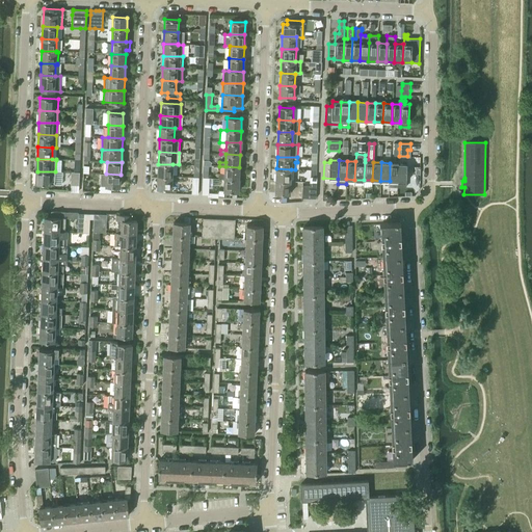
[(390,181),(389,186),(397,187),(398,182),(399,163),(390,163),(390,181)]
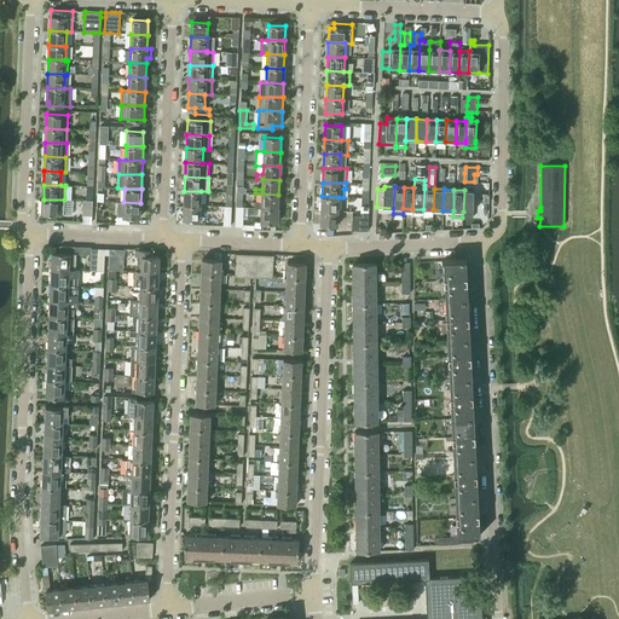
[(463,212),(462,218),(472,218),(473,212),(474,190),(464,190),(463,212)]
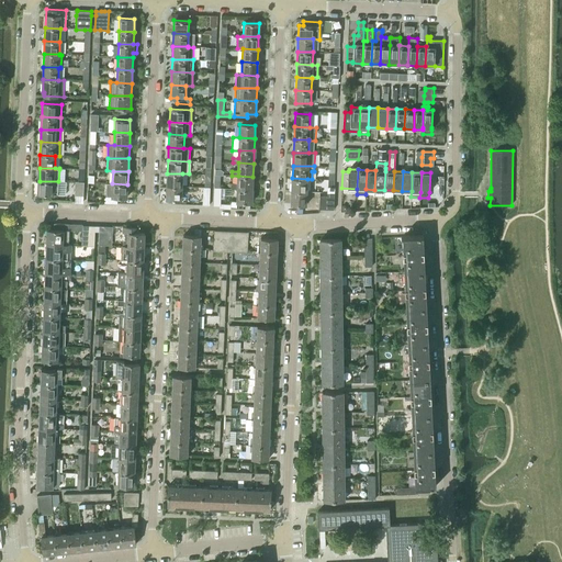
[(167,173),(167,186),(182,187),(182,173),(167,173)]
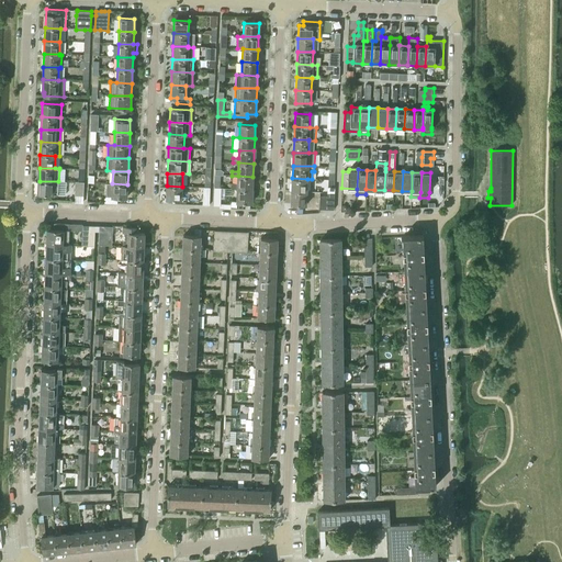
[(232,183),(232,189),(237,189),(253,189),(253,177),(238,176),(237,183),(232,183)]
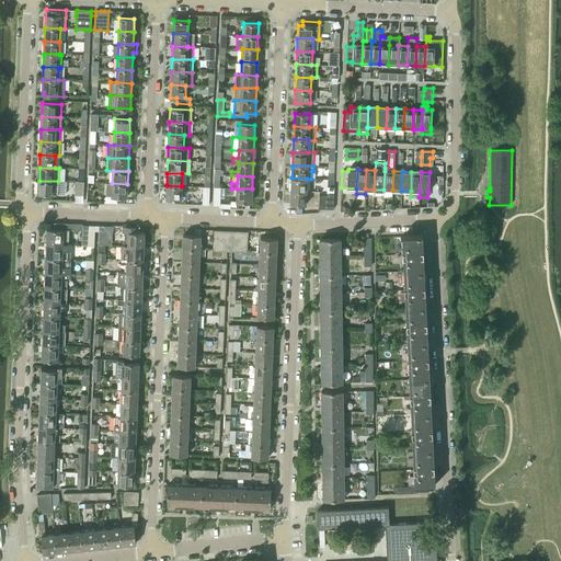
[(307,192),(307,179),(292,178),(292,191),(307,192)]
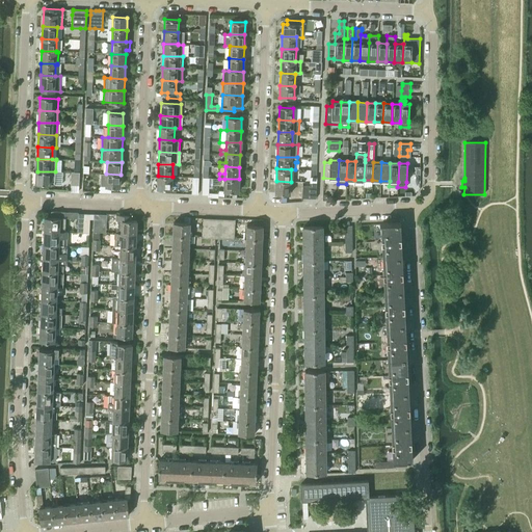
[(37,171),(36,183),(62,184),(62,171),(55,171),(37,171)]
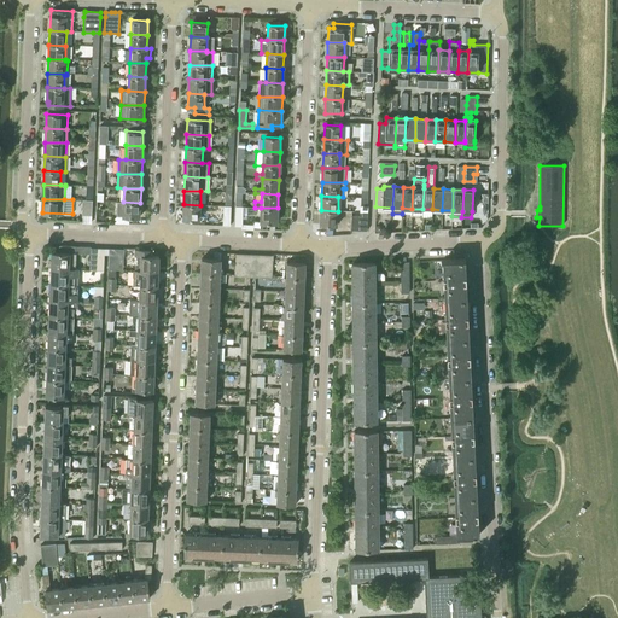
[(86,200),(83,200),(82,215),(92,215),(93,200),(86,200)]
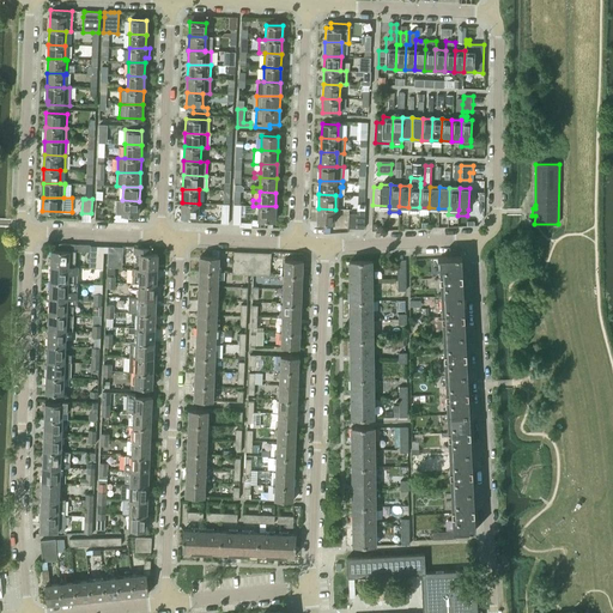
[(116,200),(116,214),(122,214),(139,216),(139,201),(122,200),(116,200)]
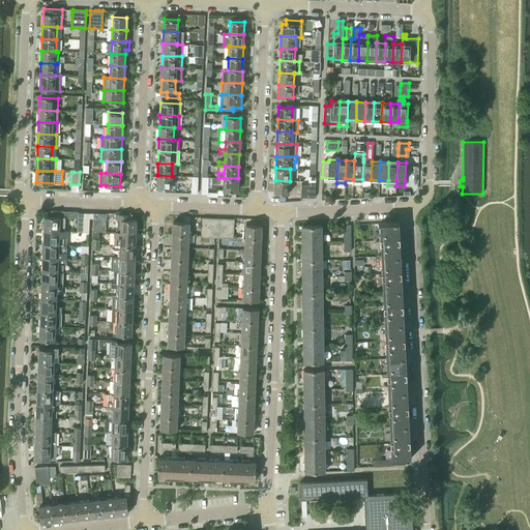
[(171,188),(172,176),(157,175),(156,187),(171,188)]
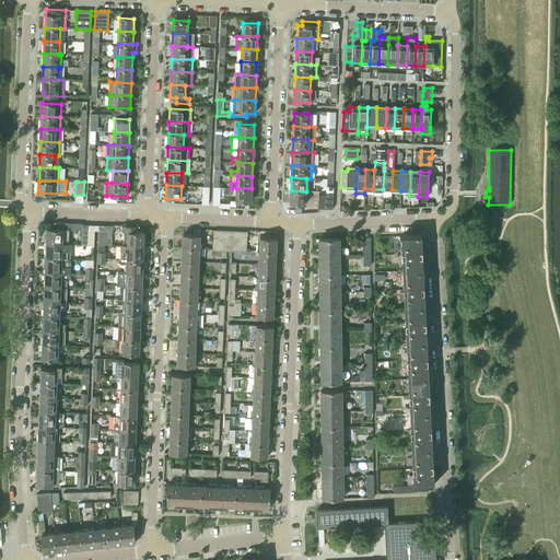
[(213,187),(212,205),(220,205),(220,197),(221,197),(222,187),(219,187),(213,187)]
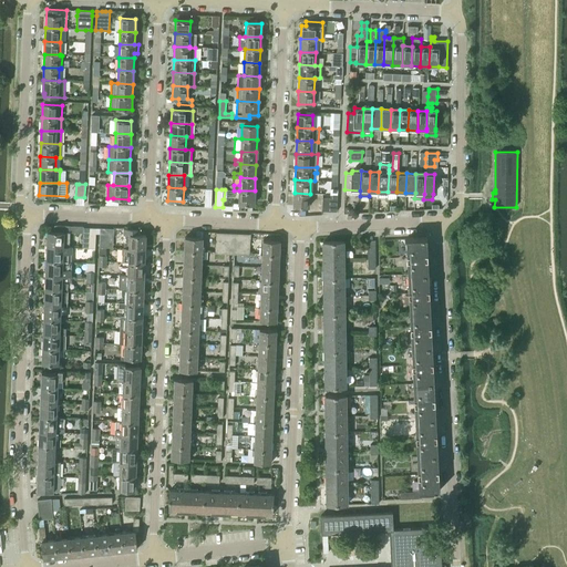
[(239,198),(239,204),(255,204),(255,191),(239,191),(239,198)]
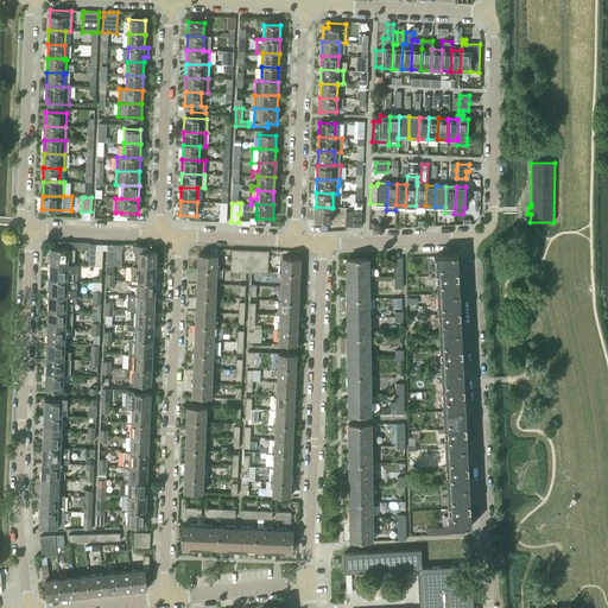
[(331,221),(333,208),(316,207),(315,221),(331,221)]
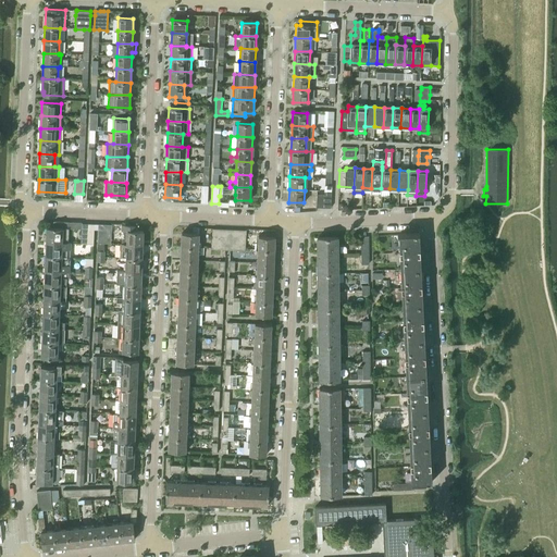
[(47,227),(46,242),(62,243),(67,243),(69,229),(65,227),(65,222),(53,222),(53,227),(47,227)]
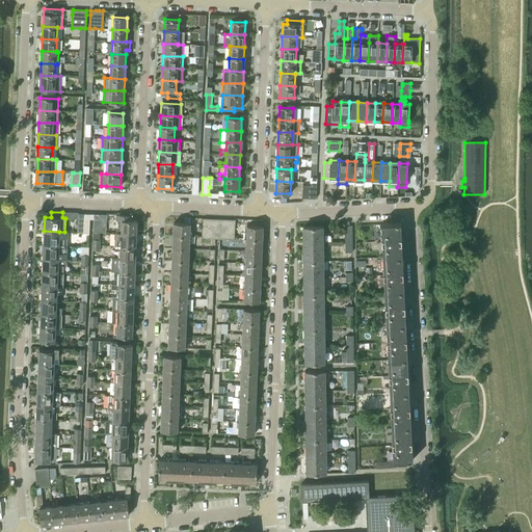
[(116,230),(115,234),(122,234),(122,233),(136,234),(137,221),(131,220),(131,216),(116,215),(116,221),(117,221),(120,228),(117,228),(116,230)]
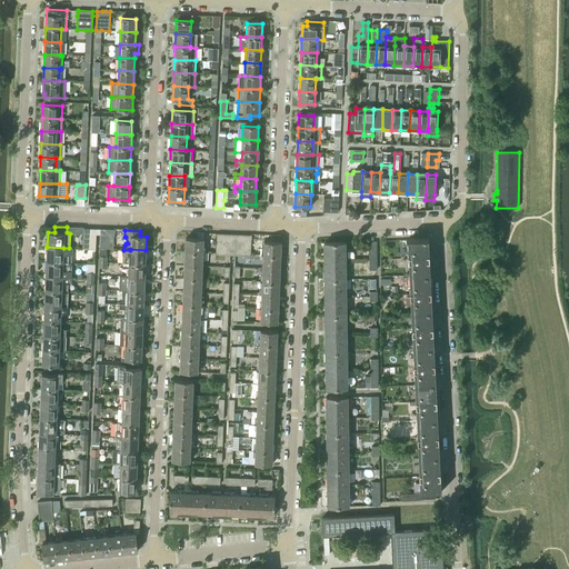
[(186,238),(185,251),(203,252),(203,239),(186,238)]
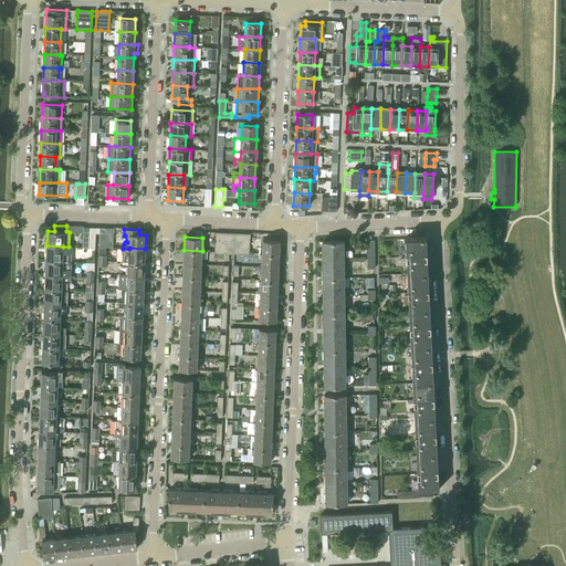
[(407,274),(428,273),(427,237),(406,238),(407,274)]
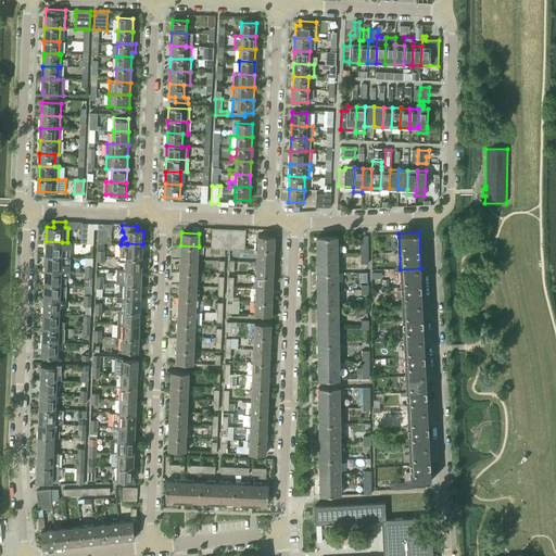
[(257,249),(275,250),(275,236),(258,236),(257,249)]
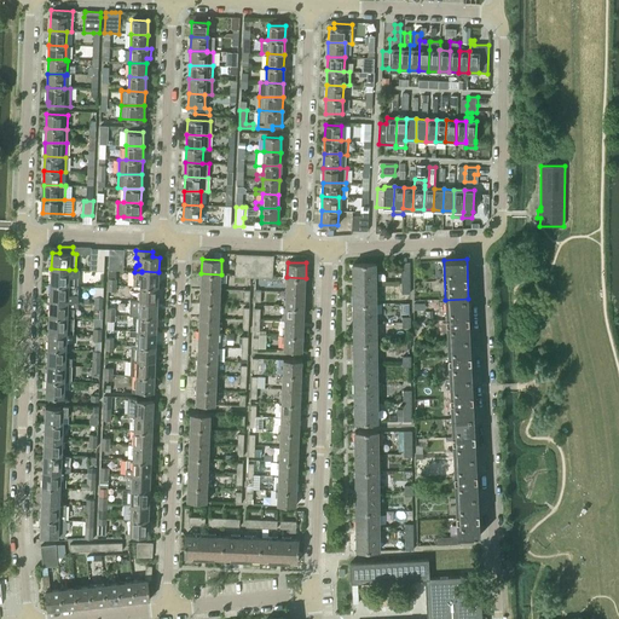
[(353,304),(376,304),(375,264),(352,264),(353,304)]
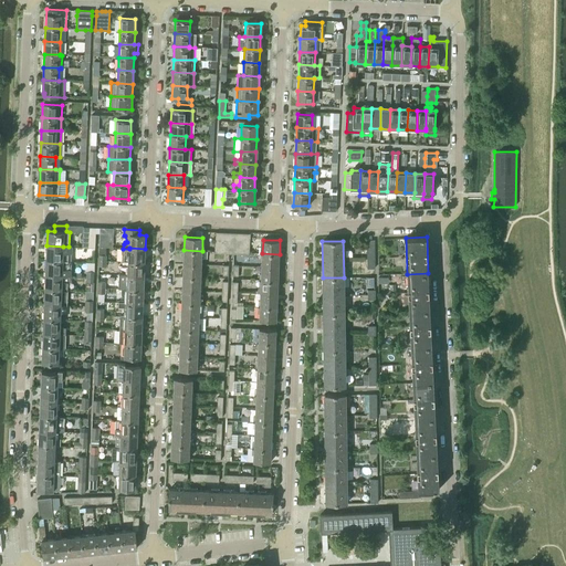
[(46,245),(45,260),(63,261),(71,262),(71,254),(72,254),(72,248),(69,247),(63,247),(46,245)]
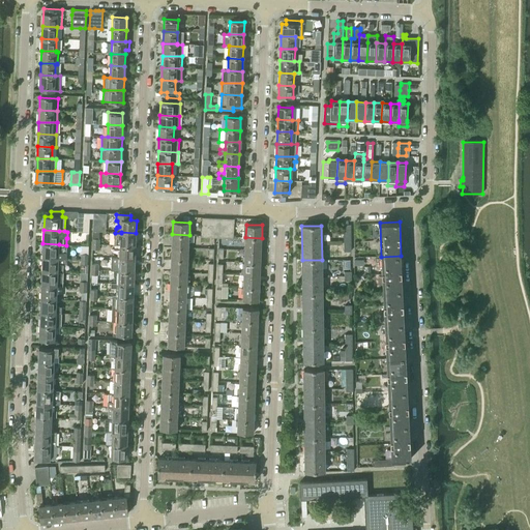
[(136,245),(136,233),(121,232),(121,233),(115,233),(115,232),(114,245),(120,245),(136,245)]
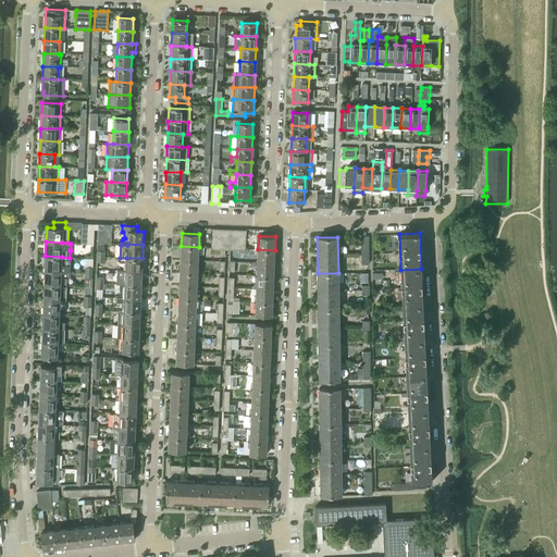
[(181,246),(181,259),(198,260),(199,247),(181,246)]
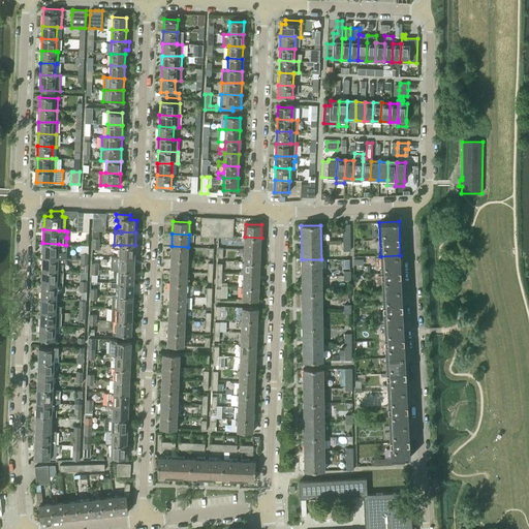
[(260,250),(261,238),(245,237),(245,249),(260,250)]
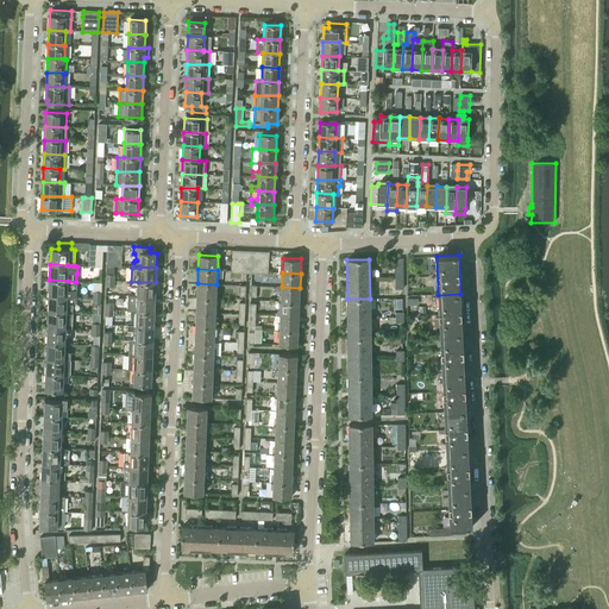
[(68,281),(49,280),(49,296),(76,296),(76,282),(68,281)]
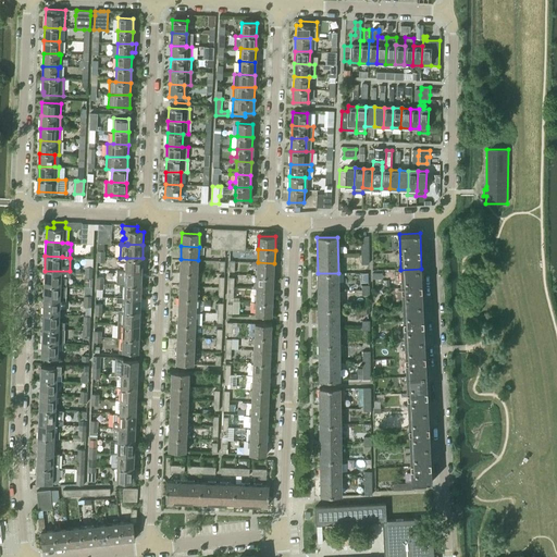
[(141,272),(143,258),(126,258),(126,271),(141,272)]
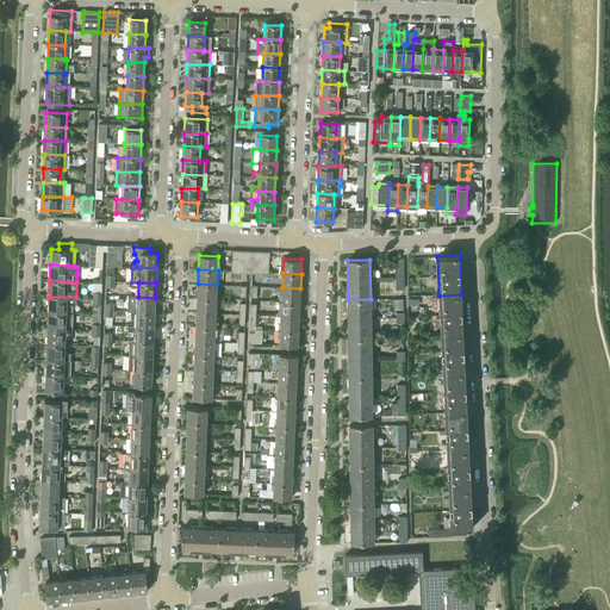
[(198,284),(197,298),(217,299),(217,285),(198,284)]
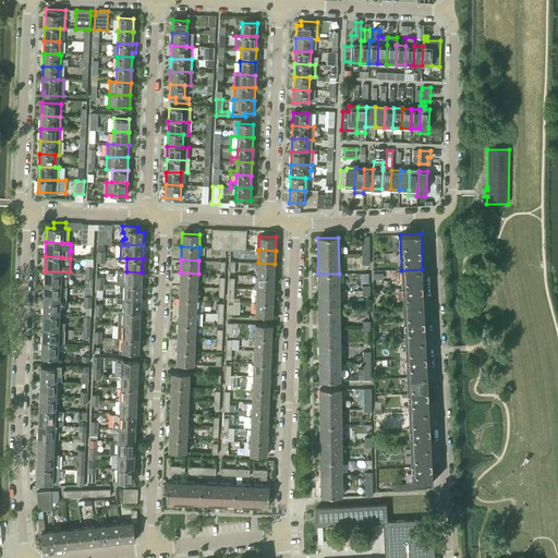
[(275,277),(275,264),(258,263),(257,276),(275,277)]
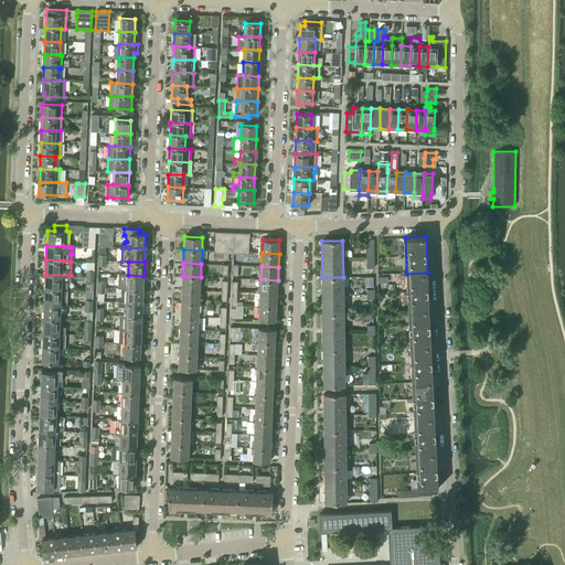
[(408,309),(429,308),(427,273),(406,274),(408,309)]
